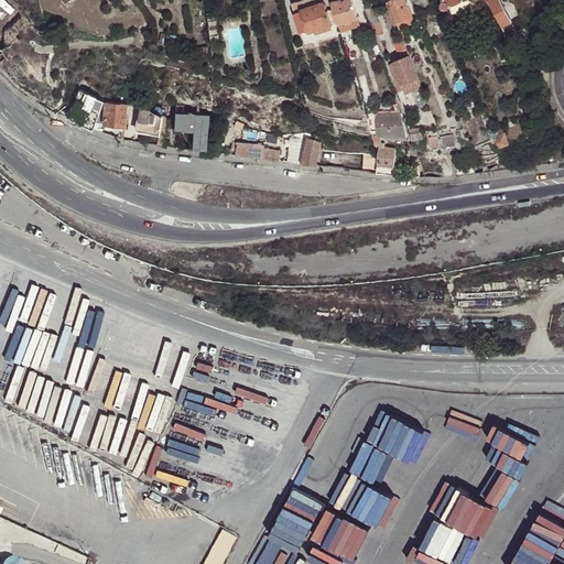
[(306,0),(301,2),(303,10),(317,6),(315,0),(306,0)]
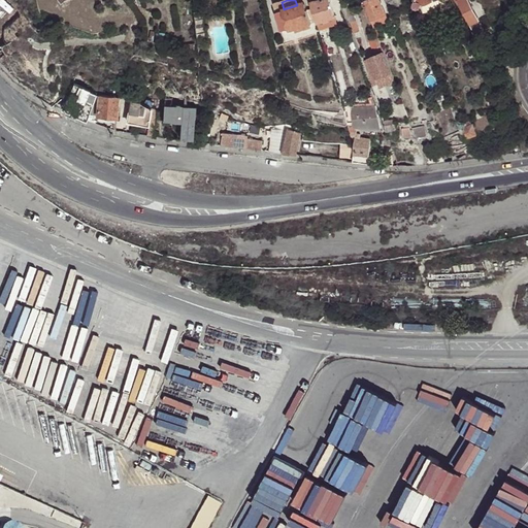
[(318,0),(310,2),(320,29),(337,24),(329,0),(318,0)]
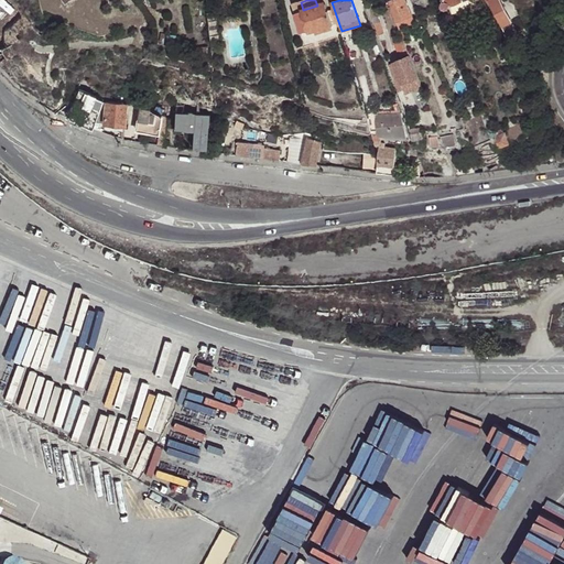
[(390,0),(388,1),(396,20),(411,13),(405,0),(390,0)]
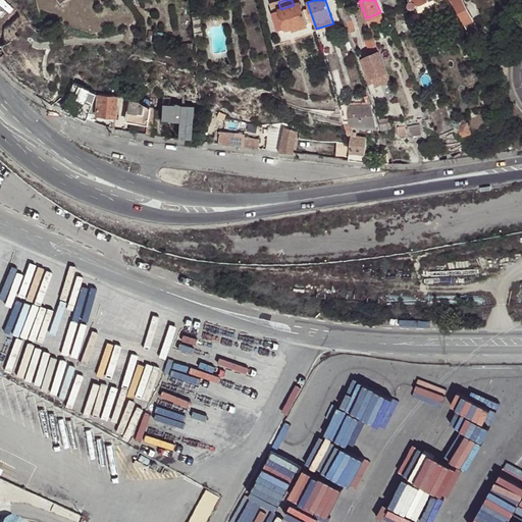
[(406,0),(413,16),(419,14),(416,6),(413,8),(411,6),(410,5),(411,3),(413,2),(412,0),(406,0)]
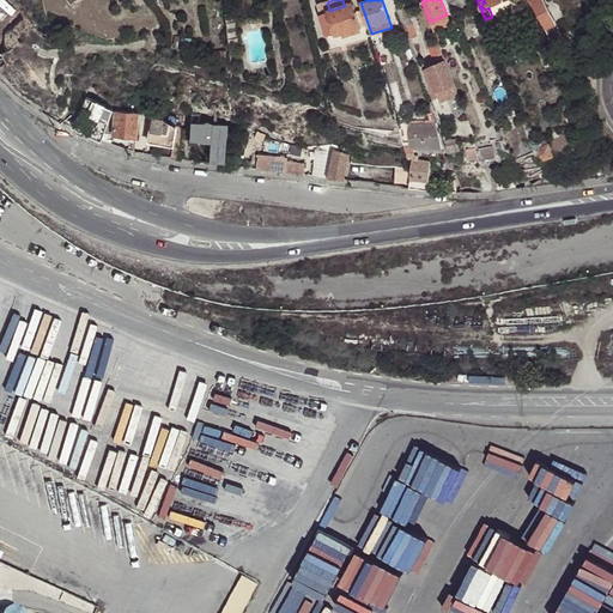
[(542,0),(528,0),(544,28),(548,26),(556,23),(542,0)]
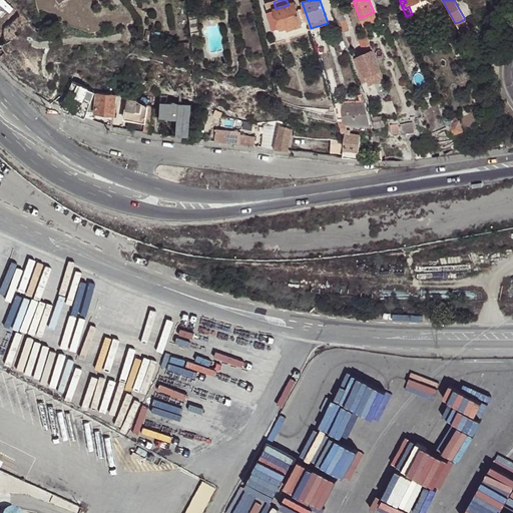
[(289,5),(276,9),(277,13),(282,27),(288,25),(288,27),(302,23),(296,3),(289,5)]
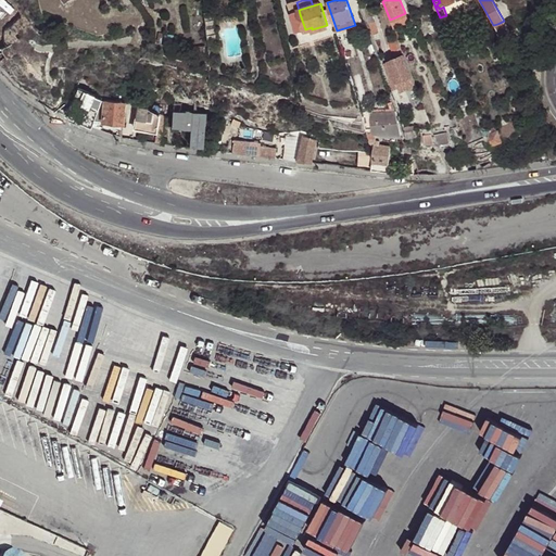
[(362,5),(368,23),(374,22),(368,3),(362,5)]
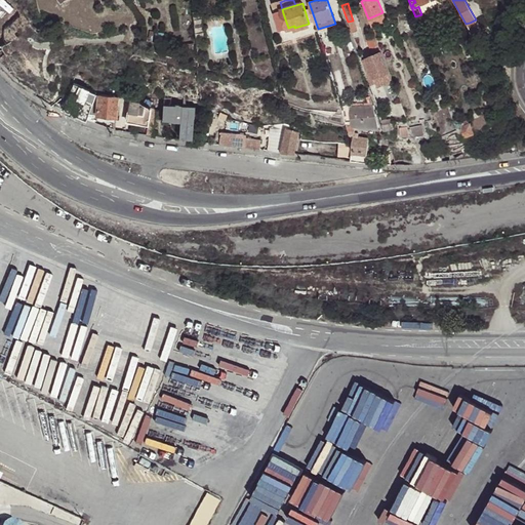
[(193,12),(195,37),(202,37),(200,11),(193,12)]
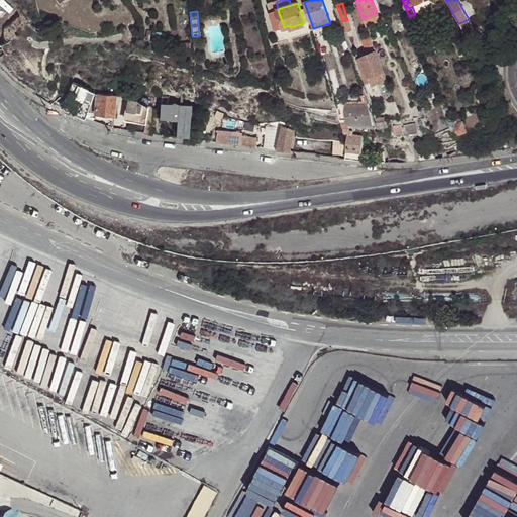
[(275,30),(284,27),(279,13),(271,15),(275,30)]
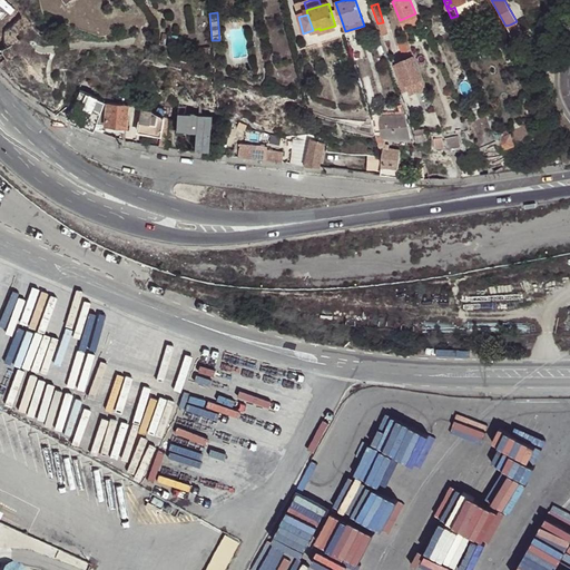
[(377,23),(382,37),(387,33),(383,22),(377,23)]
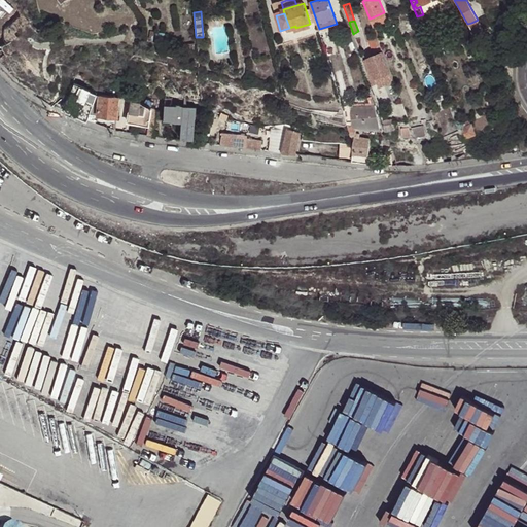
[(477,35),(478,34),(477,32),(479,31),(475,24),(472,25),(471,23),(467,24),(476,36),(478,36),(477,35)]
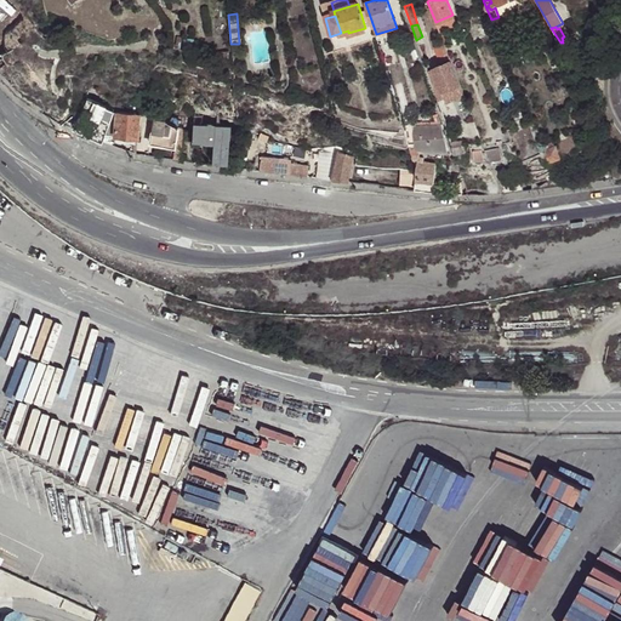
[(443,57),(448,55),(444,44),(438,46),(443,57)]
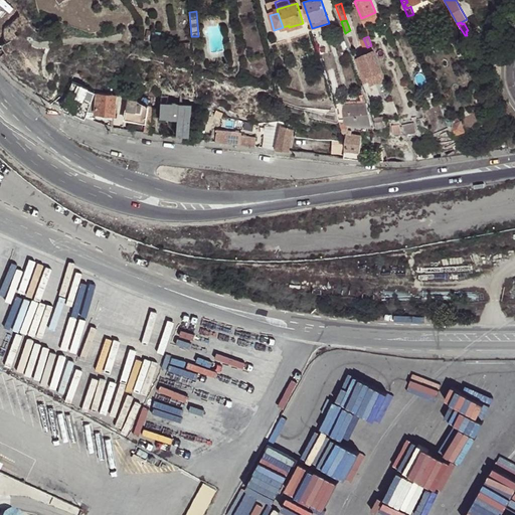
[(366,75),(381,69),(374,51),(359,57),(366,75)]
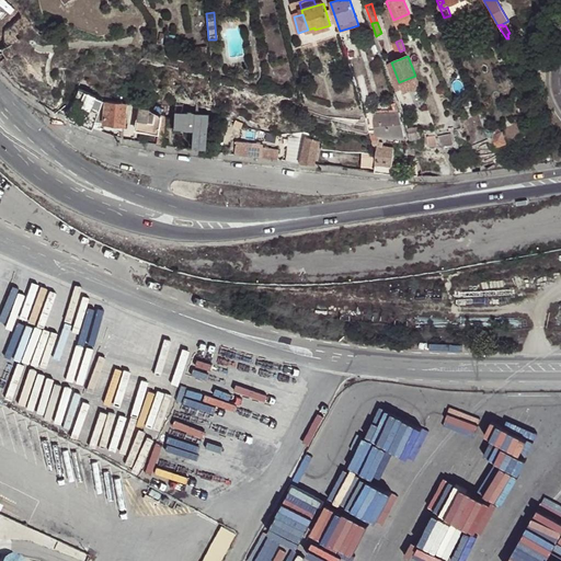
[(396,92),(402,90),(399,82),(391,63),(386,65),(396,92)]
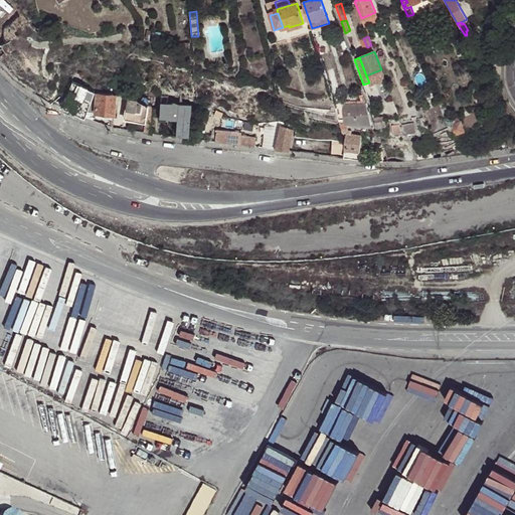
[(370,86),(385,79),(381,69),(366,75),(369,82),(370,86)]
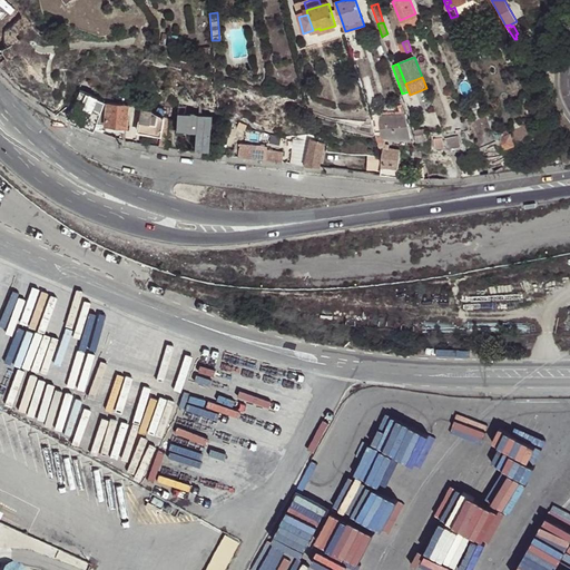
[(68,119),(94,130),(96,125),(101,111),(94,108),(98,99),(81,91),(68,119)]
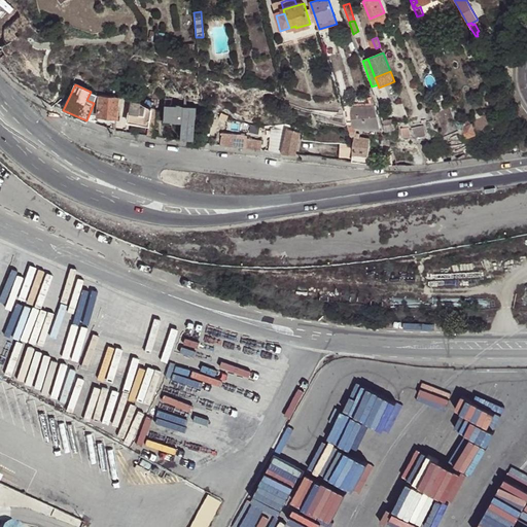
[(94,103),(89,115),(99,116),(100,96),(99,95),(95,100),(94,103)]
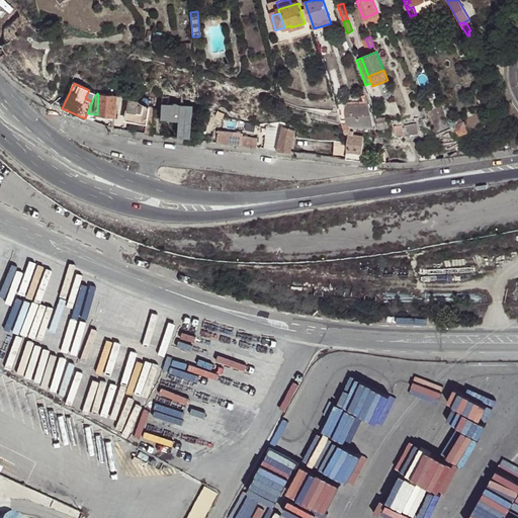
[(115,115),(117,97),(117,95),(98,94),(97,114),(115,115)]
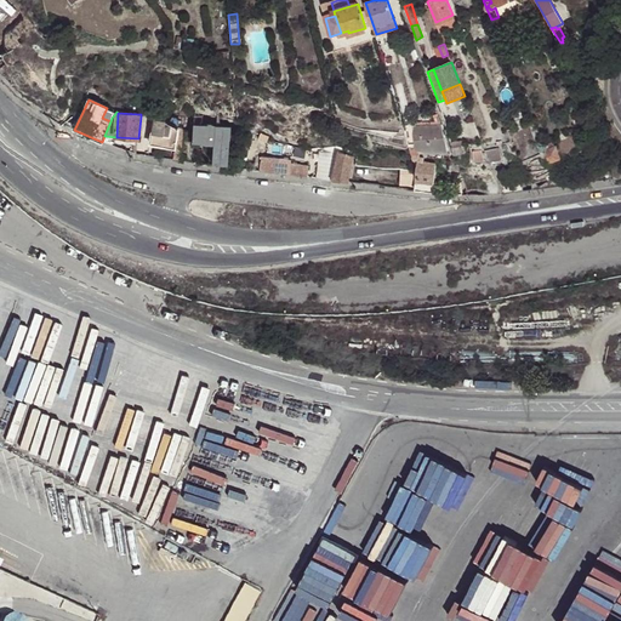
[(443,124),(438,113),(433,114),(436,120),(416,120),(416,124),(414,124),(415,141),(415,144),(415,146),(425,149),(429,151),(438,152),(449,151),(443,124)]
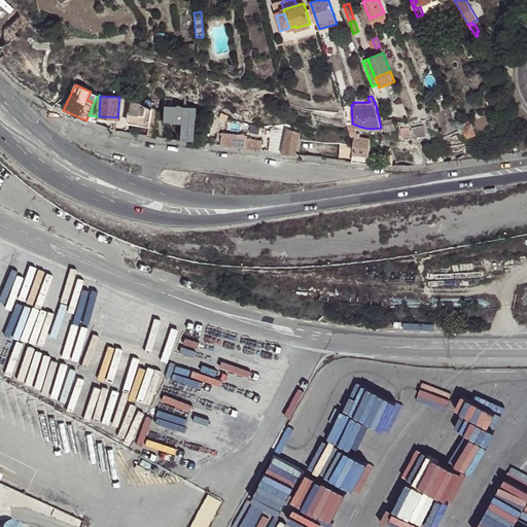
[(152,109),(140,103),(132,102),(129,123),(148,126),(146,136),(154,138),(155,118),(150,118),(152,109)]
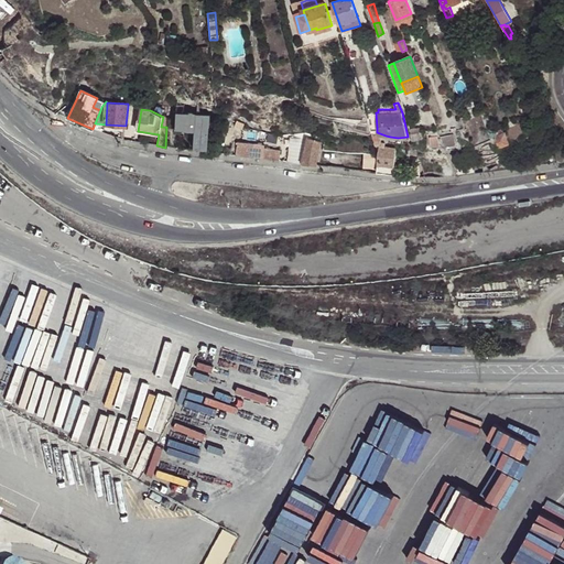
[(212,115),(175,112),(174,127),(193,128),(192,145),(210,147),(212,115)]
